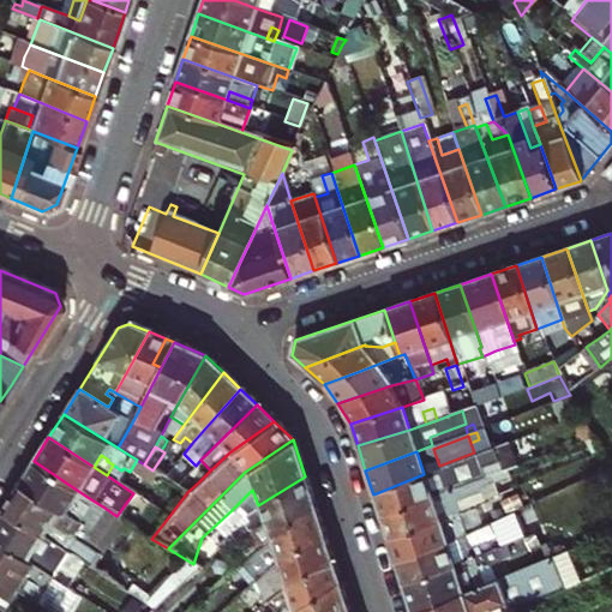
[(149,484),(156,473),(153,471),(144,465),(137,460),(130,472),(149,484)]
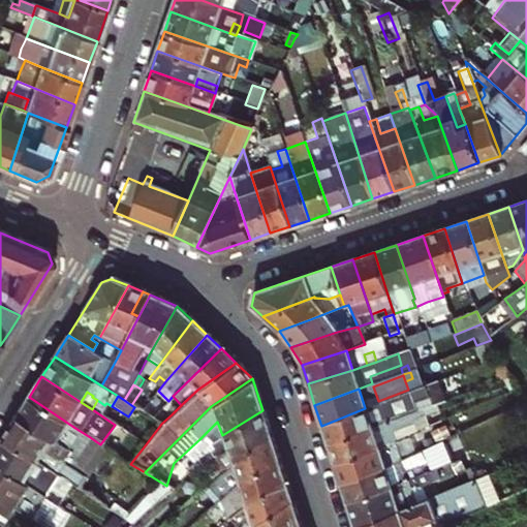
[(90,437),(73,427),(29,397),(17,416),(51,439),(61,445),(79,456),(90,437)]
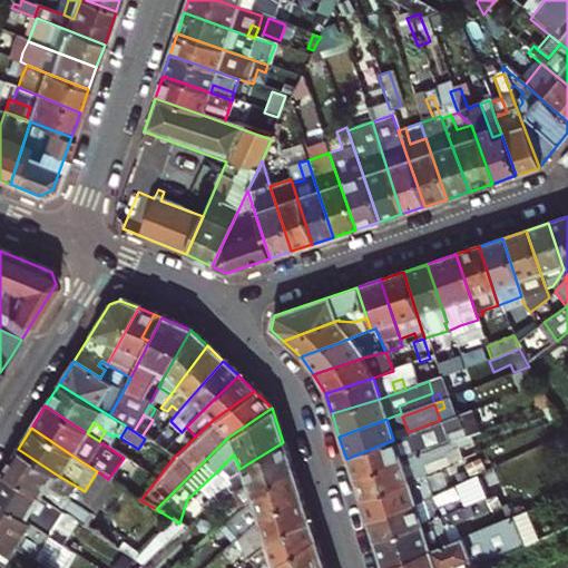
[(346,459),(353,479),(392,464),(427,451),(419,431),(393,440),(346,459)]
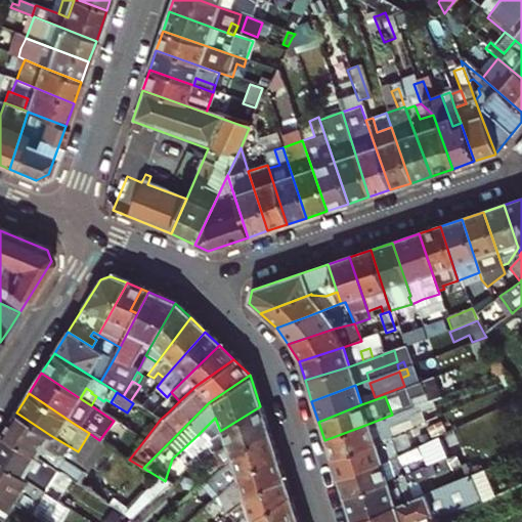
[(167,406),(171,403),(166,397),(162,401),(167,406)]
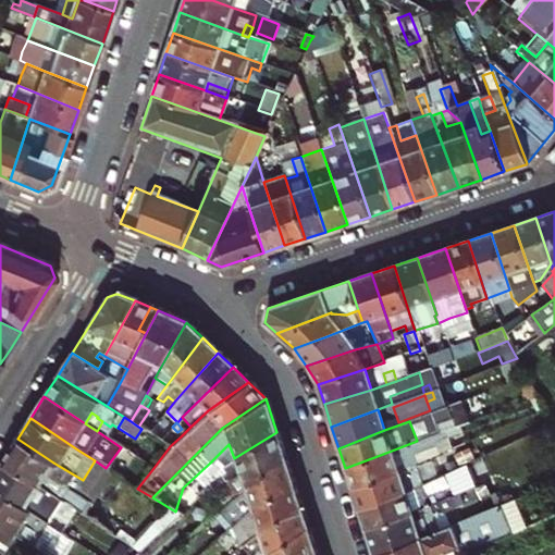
[(159,440),(170,446),(181,436),(177,432),(172,427),(159,440)]
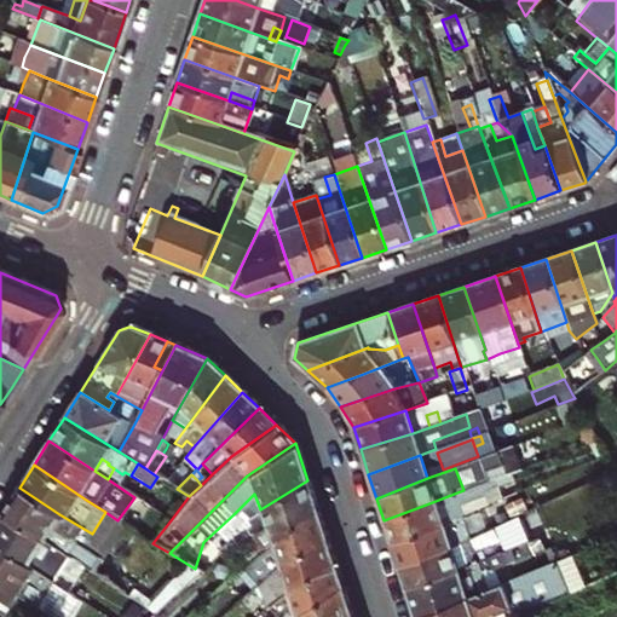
[(293,524),(316,507),(307,480),(260,509),(244,518),(248,524),(242,528),(246,534),(252,531),(261,549),(271,542),(293,524)]
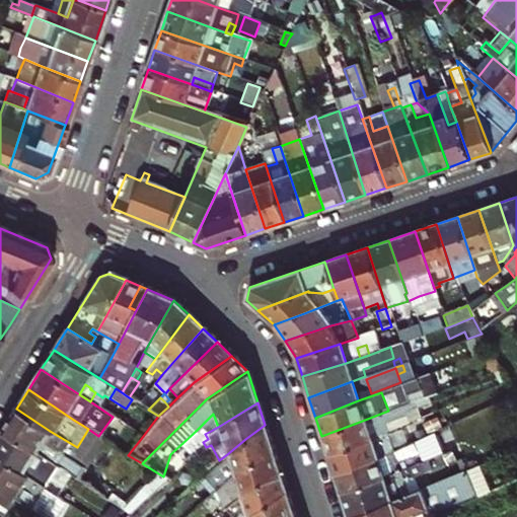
[(372,439),(385,433),(384,432),(385,432),(383,426),(404,418),(403,414),(414,410),(412,402),(403,405),(397,408),(388,411),(357,423),(321,436),(327,456),(372,439)]
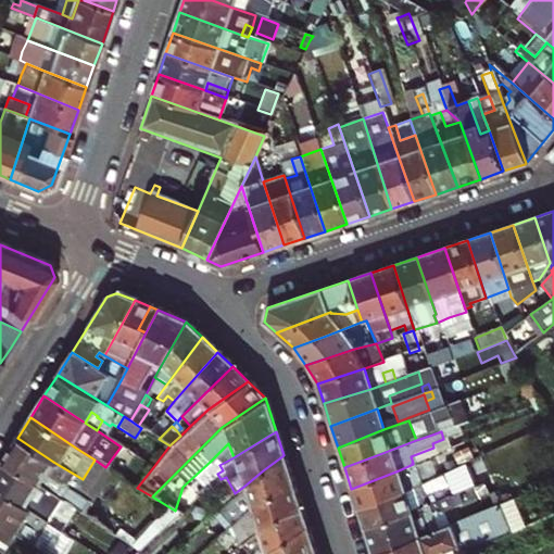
[(83,479),(64,468),(53,462),(17,438),(3,461),(62,499),(67,502),(68,502),(74,506),(79,510),(83,512),(90,500),(83,494),(76,490),(83,479)]
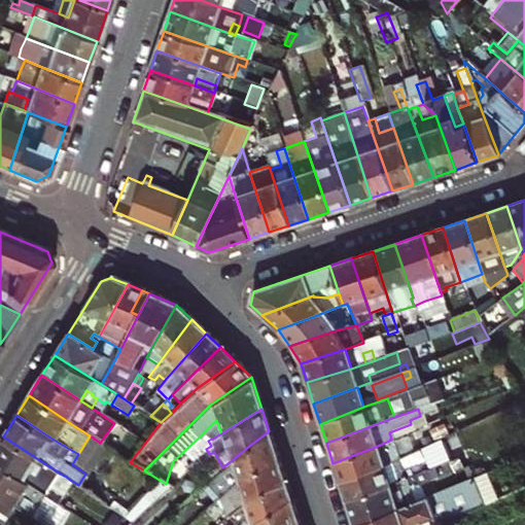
[(208,441),(221,433),(216,420),(199,438),(203,443),(208,441)]
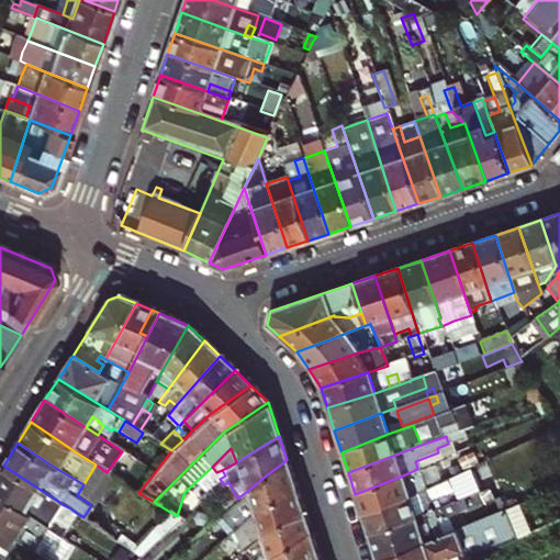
[(253,512),(295,488),(287,460),(266,476),(246,492),(253,512)]
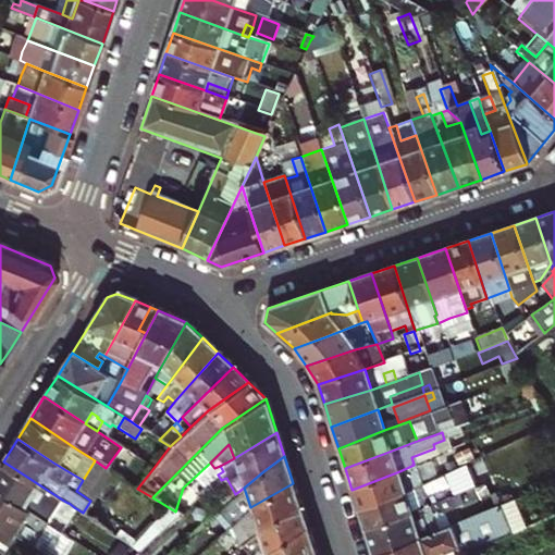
[(68,503),(62,500),(3,461),(0,466),(0,491),(48,522),(76,540),(79,534),(65,526),(65,523),(58,519),(68,503)]
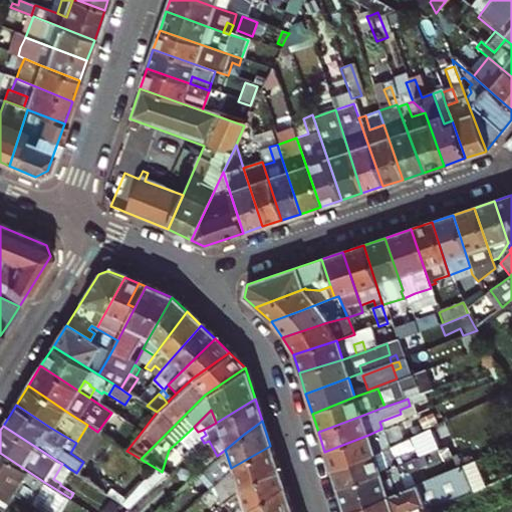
[(389,448),(381,429),(368,435),(324,452),(330,471),(373,455),(389,448)]
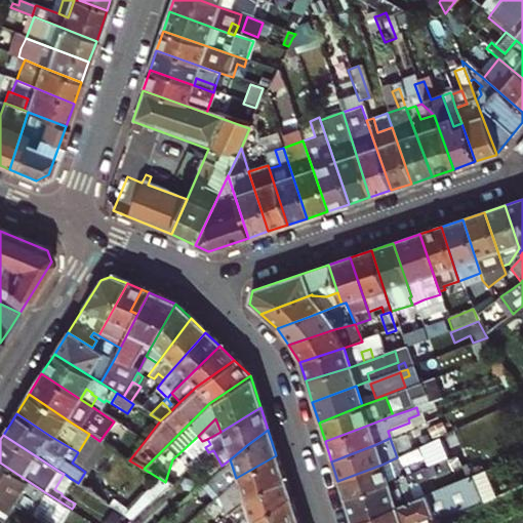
[(205,447),(210,444),(207,439),(202,441),(205,446),(205,447)]
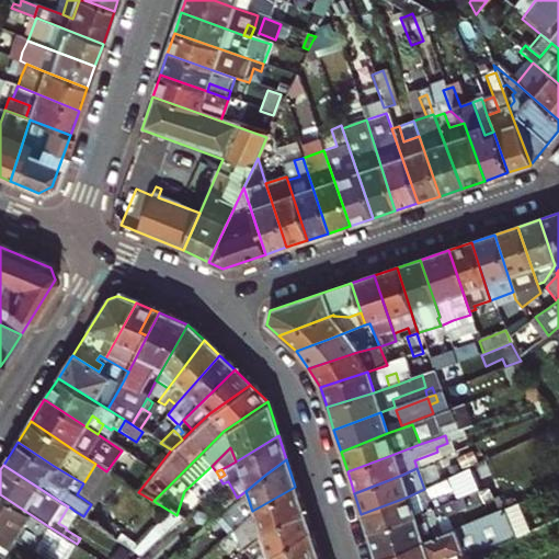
[(476,470),(455,477),(460,494),(481,488),(476,470)]
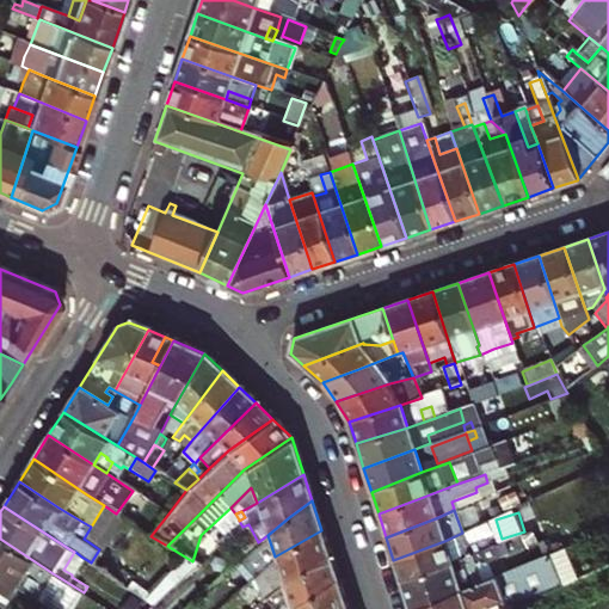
[(234,563),(246,552),(226,529),(213,541),(232,563),(233,564),(234,563)]
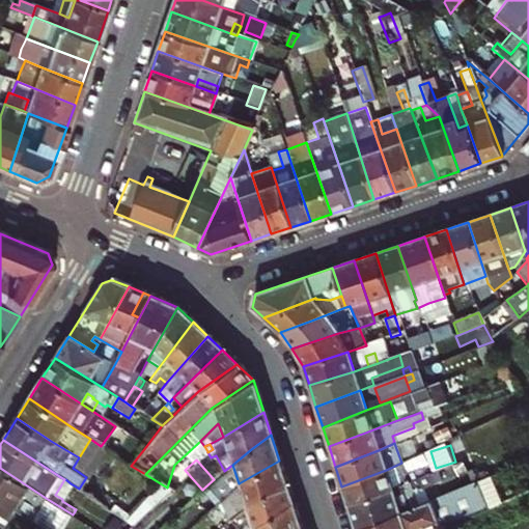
[(242,494),(246,505),(285,481),(279,461),(239,483),(242,494)]
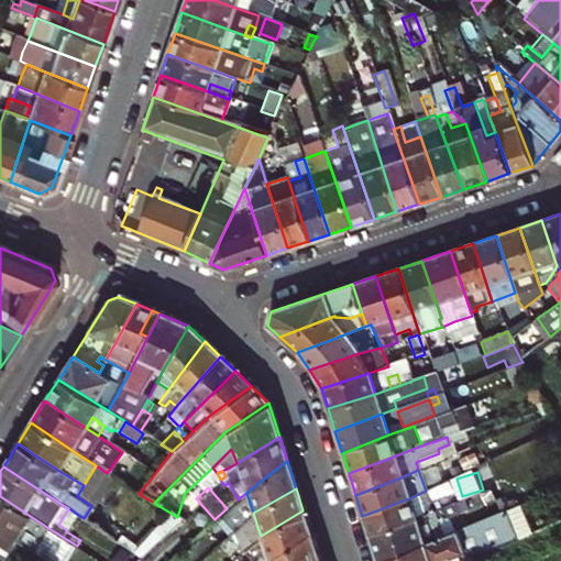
[(433,513),(426,491),(409,498),(362,516),(369,538),(433,513)]
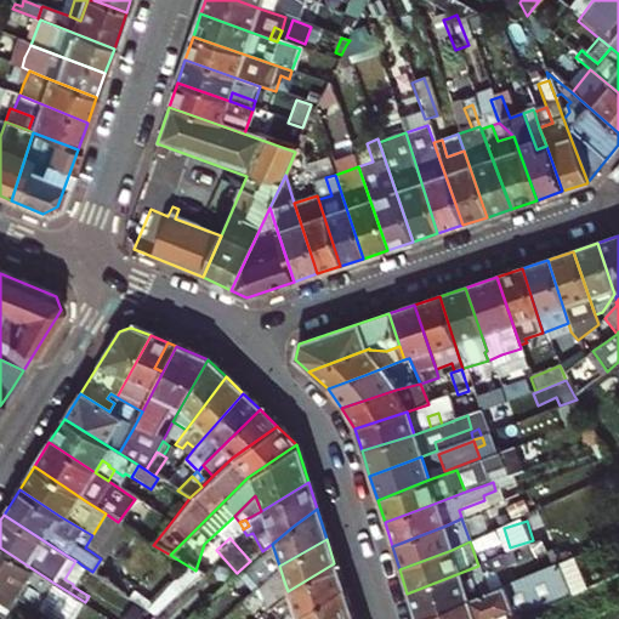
[(425,618),(498,590),(492,574),(532,557),(527,545),(478,566),(407,594),(414,618),(425,618)]
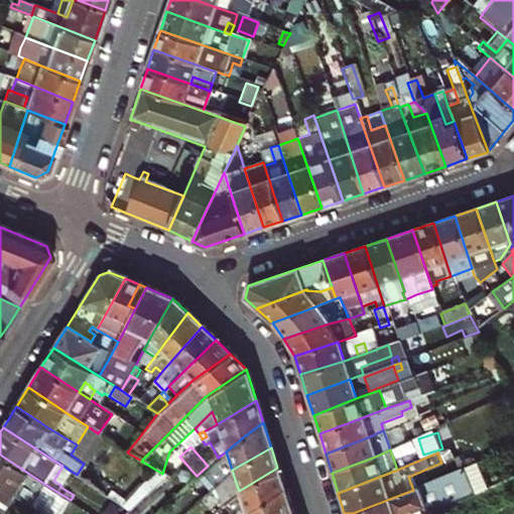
[(39,492),(44,484),(0,455),(0,485),(26,502),(35,489),(39,492)]
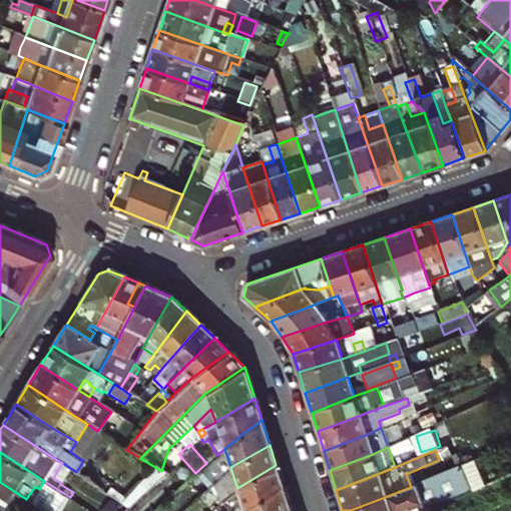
[(214,467),(218,464),(212,458),(208,462),(214,467)]
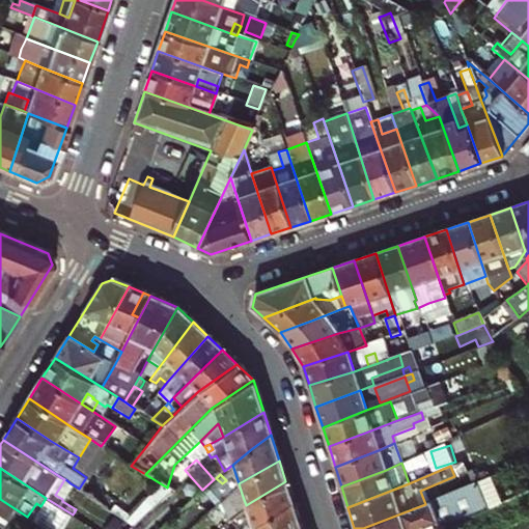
[(203,489),(209,493),(219,483),(215,478),(214,479),(203,489)]
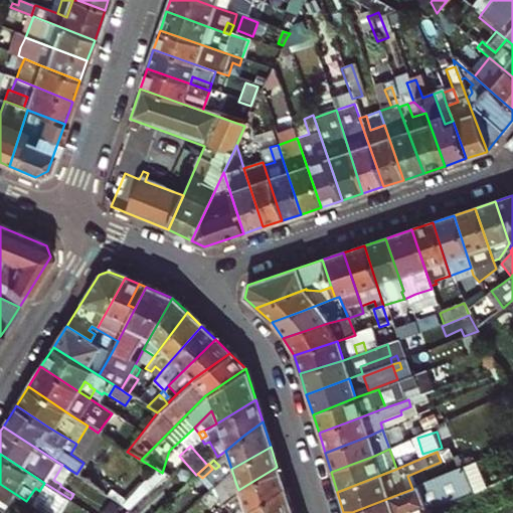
[(246,512),(284,488),(277,467),(238,490),(242,501),(229,511),(227,512),(246,512)]
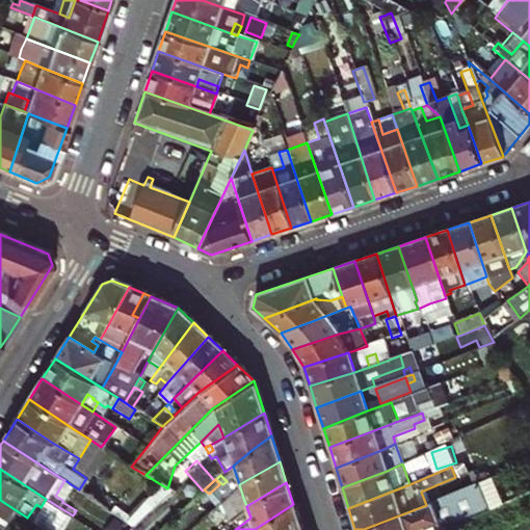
[(480,483),(473,486),(426,505),(364,529),(441,529),(448,527),(492,509),(480,483)]
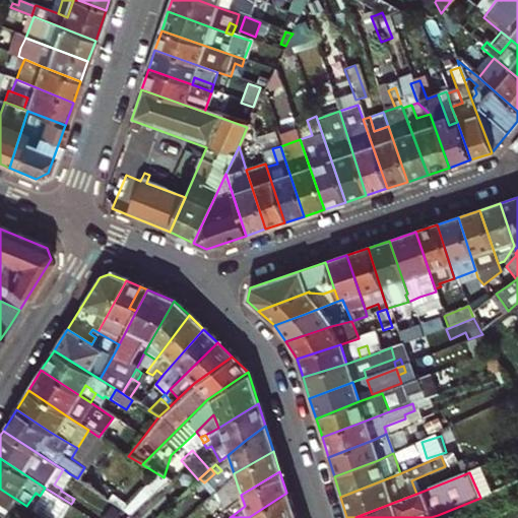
[(229,505),(241,495),(237,483),(222,489),(224,494),(229,505)]
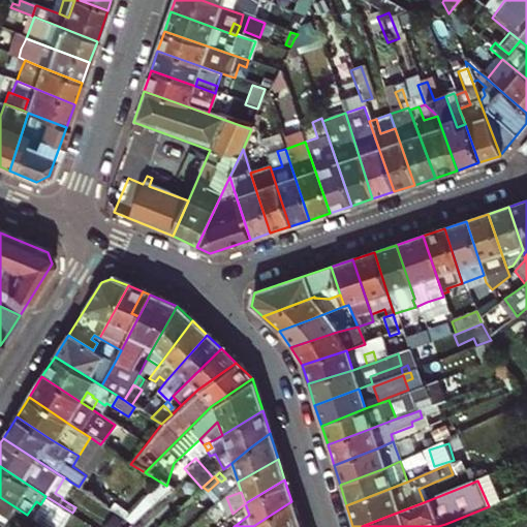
[(38,526),(40,524),(32,518),(27,515),(0,497),(0,526),(38,526)]
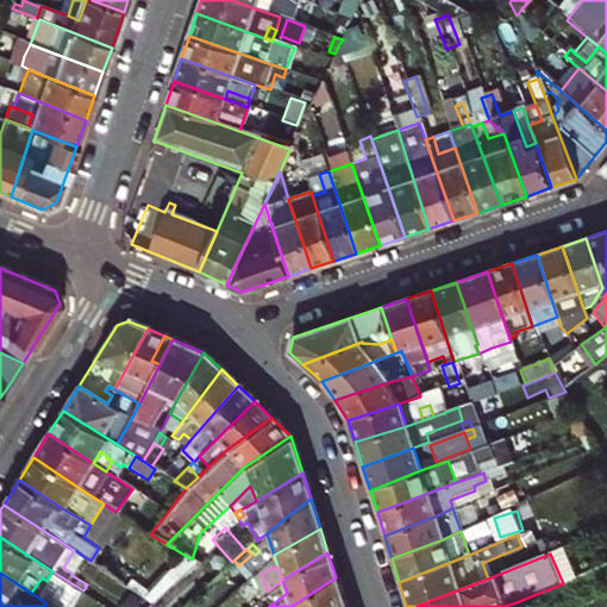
[(31,593),(37,596),(47,581),(42,577),(31,593)]
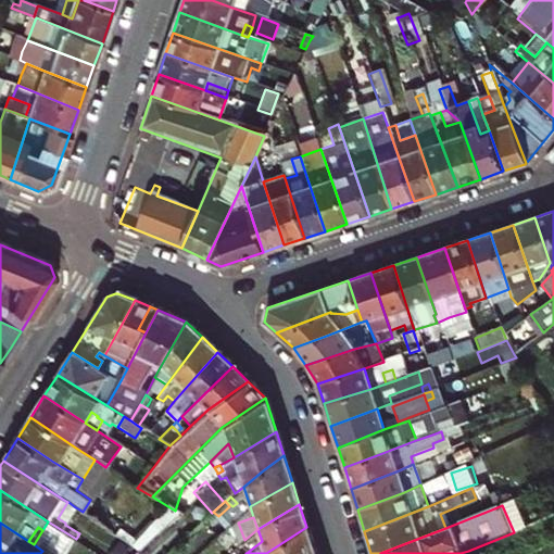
[(315,553),(306,527),(266,553),(315,553)]
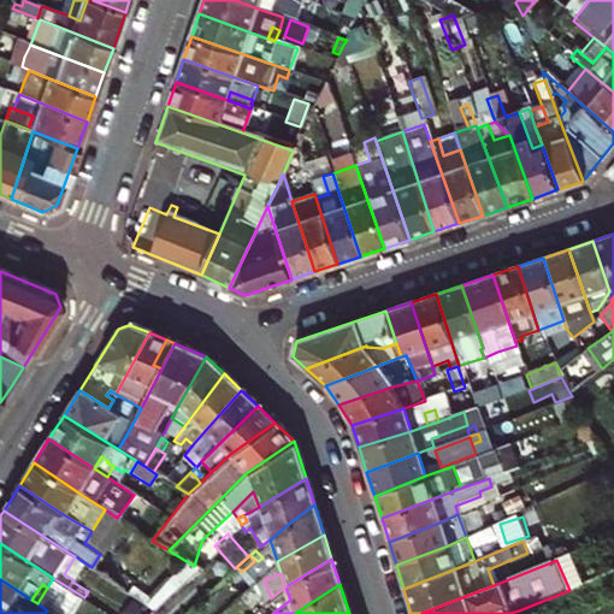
[(267,603),(271,598),(266,585),(258,588),(261,596),(265,604),(267,603)]
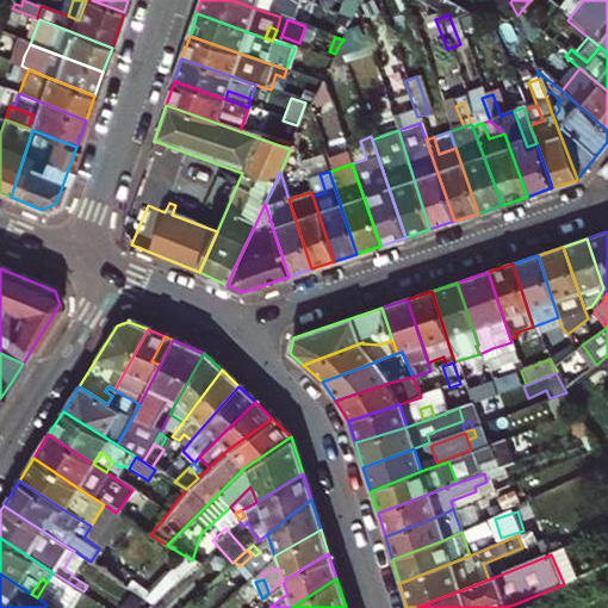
[(265,597),(272,606),(287,594),(283,581),(268,593),(265,597)]
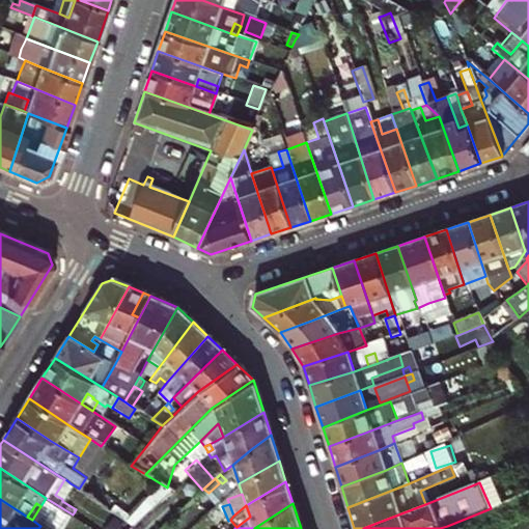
[(211,522),(216,528),(219,528),(228,521),(225,513),(211,522)]
